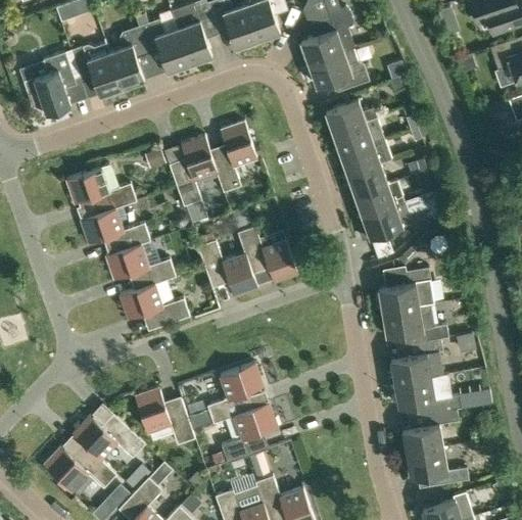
[(204,35),(216,31),(205,3),(206,3),(204,0),(200,0),(193,3),(171,11),(171,12),(177,29),(189,63),(211,55),(204,35)]
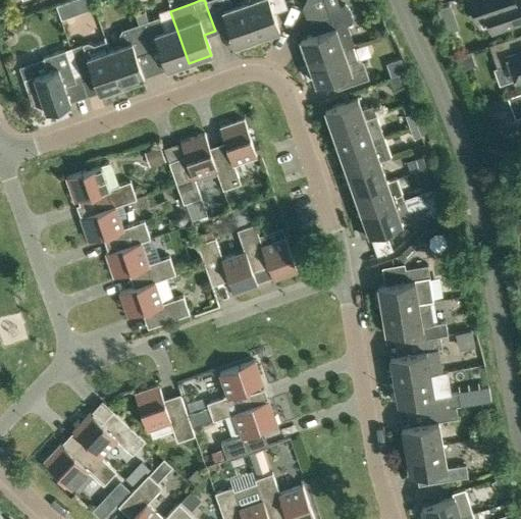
[(213,0),(206,3),(205,3),(215,31),(226,27),(233,47),(256,40),(244,4),(231,8),(228,0),(213,0)]
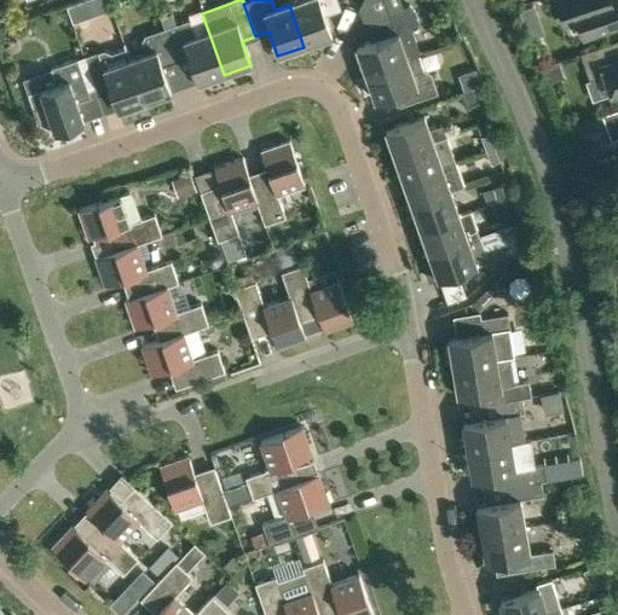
[(287,0),(289,5),(304,47),(330,38),(322,13),(339,7),(335,0),(287,0)]
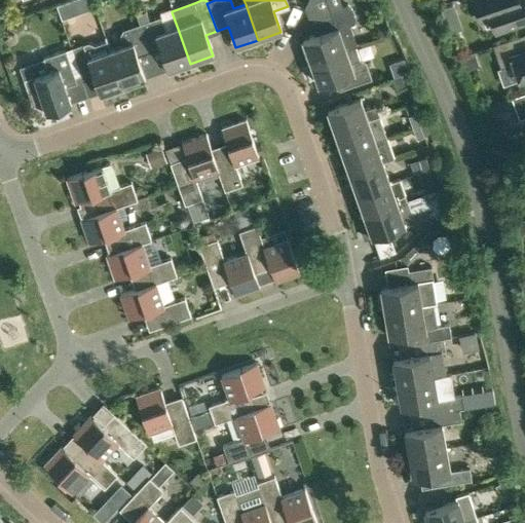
[(316,16),(317,21),(323,35),(319,36),(313,38),(302,42),(309,65),(354,49),(355,48),(348,27),(352,26),(353,20),(350,11),(346,7),(342,9),(331,12),(327,0),(308,0),(304,11),(316,16)]
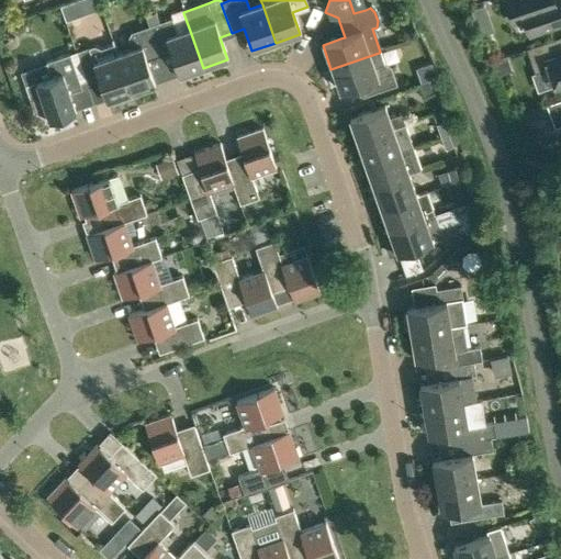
[(560,0),(506,0),(504,1),(513,26),(524,22),(528,36),(560,24),(560,0)]
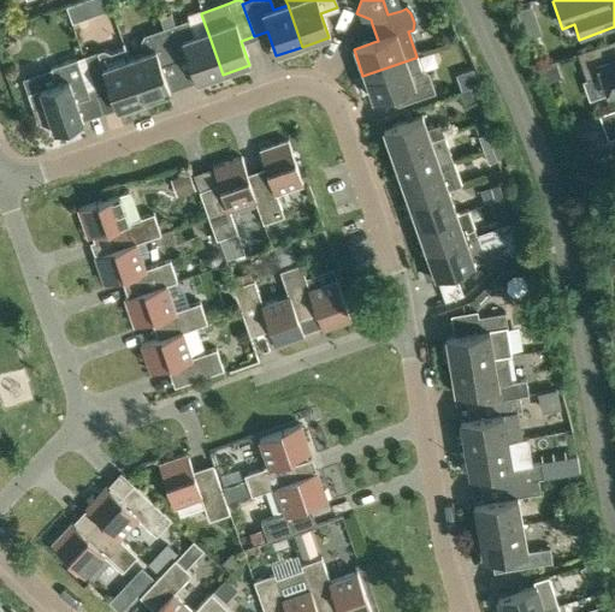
[(89,19),(83,3),(65,10),(71,27),(89,19)]
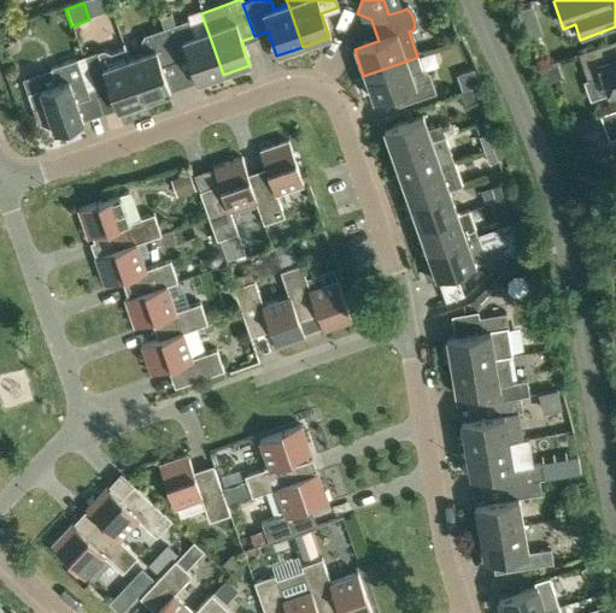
[(527,9),(516,13),(521,28),(532,23),(527,9)]
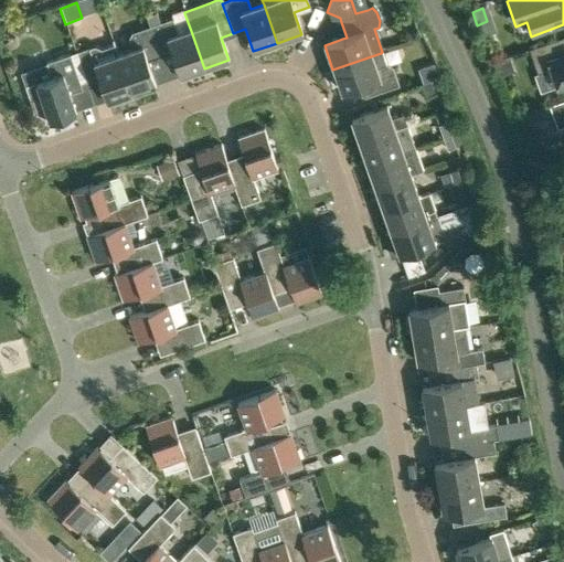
[(191,31),(184,13),(171,18),(172,21),(149,29),(160,59),(172,55),(180,77),(204,69),(191,31)]
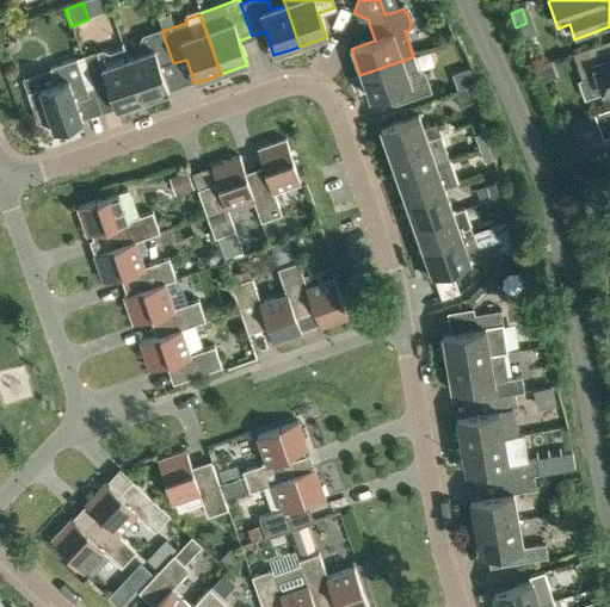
[(128,62),(141,101),(168,92),(160,68),(173,63),(161,31),(141,38),(137,45),(142,57),(128,62)]
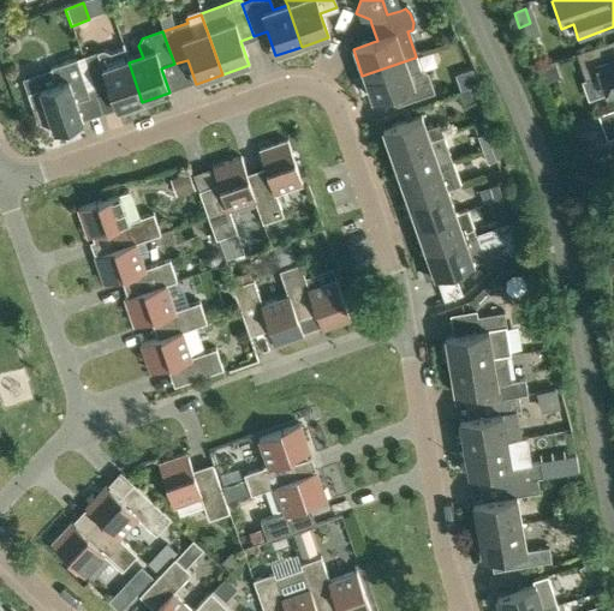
[(613,60),(612,61),(606,46),(576,57),(584,79),(597,75),(606,97),(613,94),(613,60)]
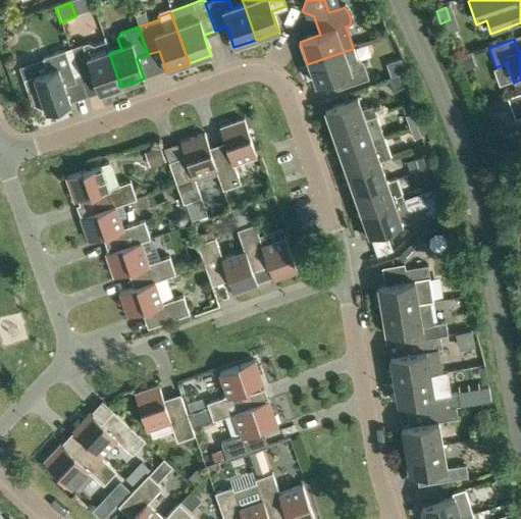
[(118,88),(120,87),(109,53),(105,43),(93,47),(87,45),(83,46),(69,50),(80,78),(80,79),(91,74),(98,95),(101,94),(102,97),(105,98),(117,94),(119,91),(118,88)]
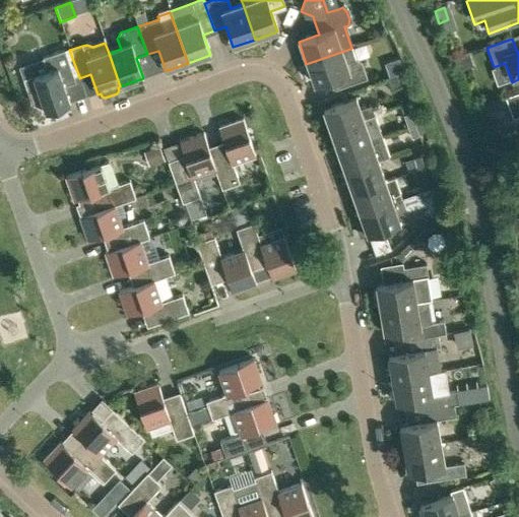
[(314,86),(330,80),(334,79),(338,90),(367,81),(361,64),(354,61),(350,49),(306,64),(314,86)]
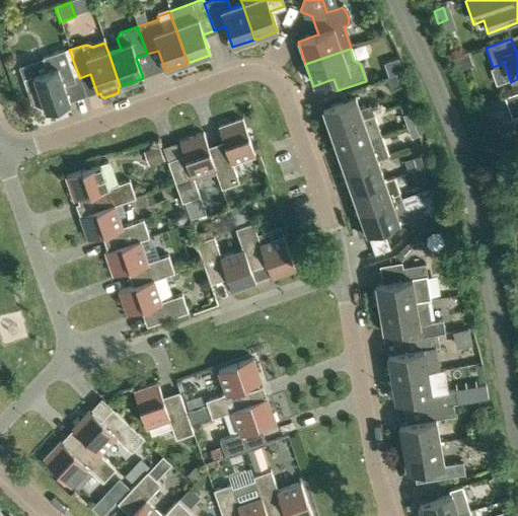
[(45,113),(69,104),(62,84),(74,80),(64,52),(42,60),(47,73),(22,81),(30,105),(45,113)]
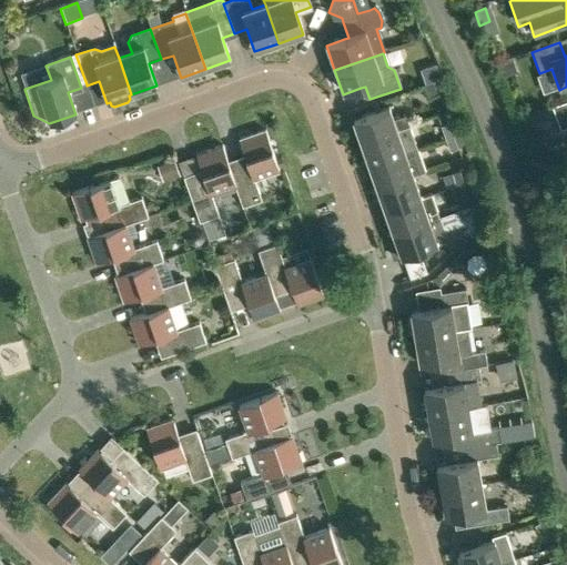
[(496,68),(502,80),(517,73),(512,61),(496,68)]
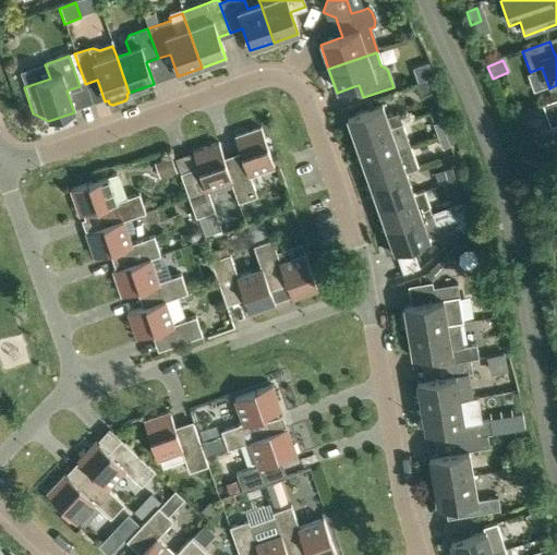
[(428,65),(413,71),(418,85),(431,80),(433,80),(428,65)]
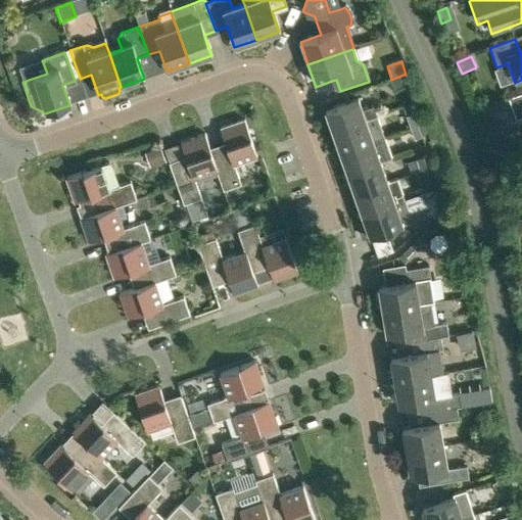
[(394,93),(401,89),(396,78),(389,81),(394,93)]
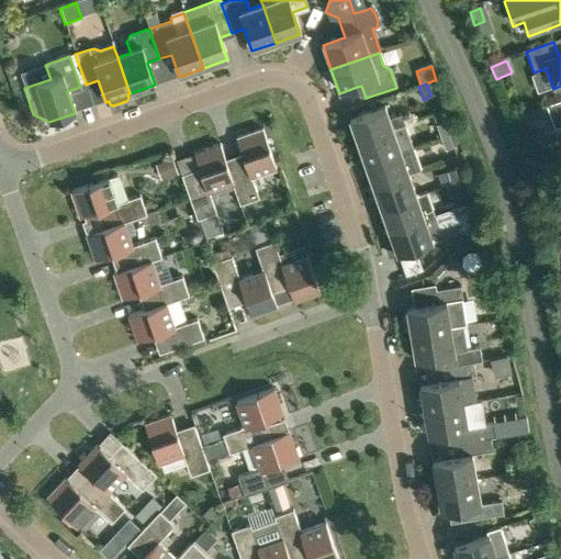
[(560,101),(546,108),(553,130),(560,127),(560,101)]
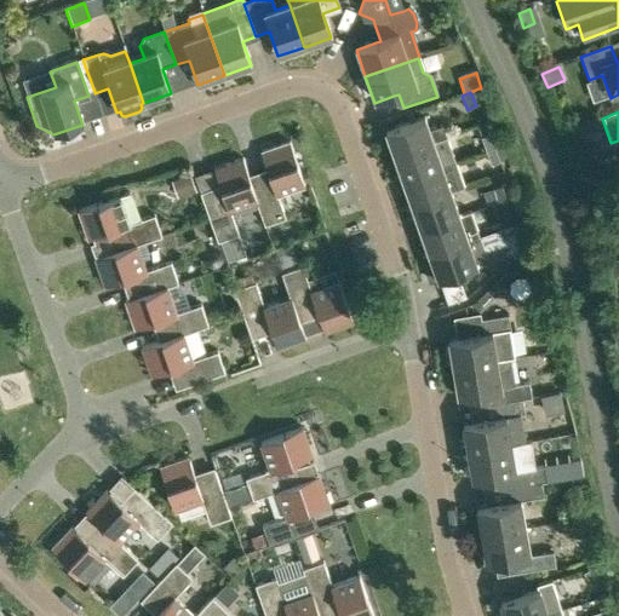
[(385,132),(394,157),(446,139),(441,128),(429,132),(424,119),(385,132)]
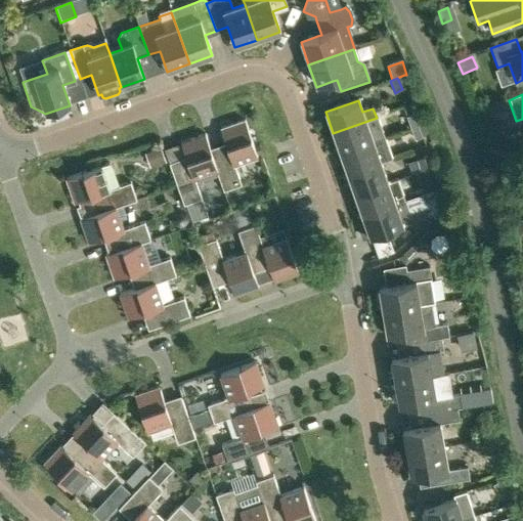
[(410,130),(418,127),(413,116),(406,119),(410,130)]
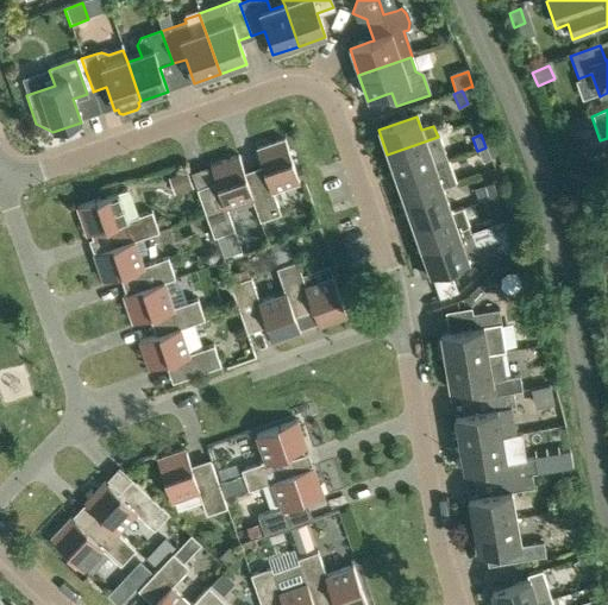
[(395,180),(433,165),(446,162),(438,137),(387,155),(395,180)]
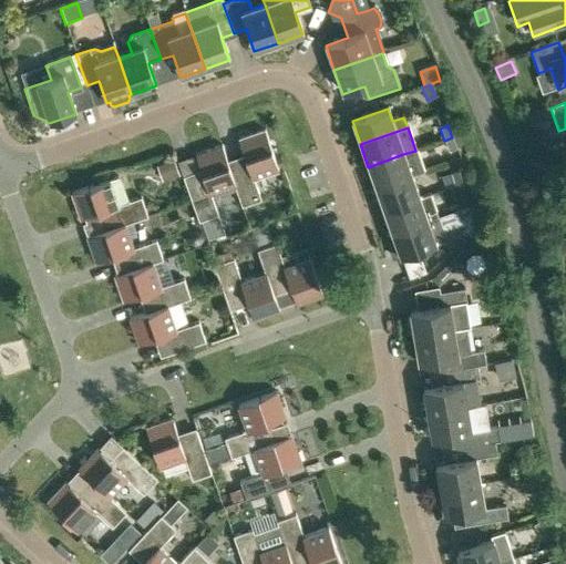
[(245,160),(227,165),(234,186),(242,208),(260,202),(253,180),(278,171),(265,132),(238,142),(245,160)]
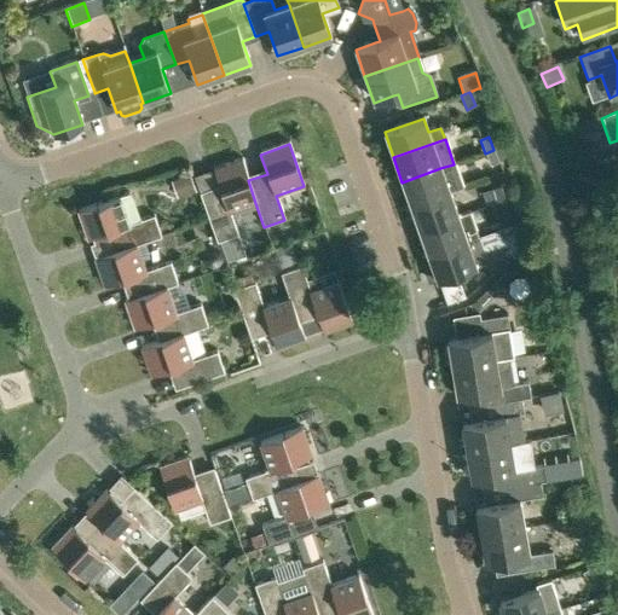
[(498,163),(494,150),(485,154),(490,167),(498,163)]
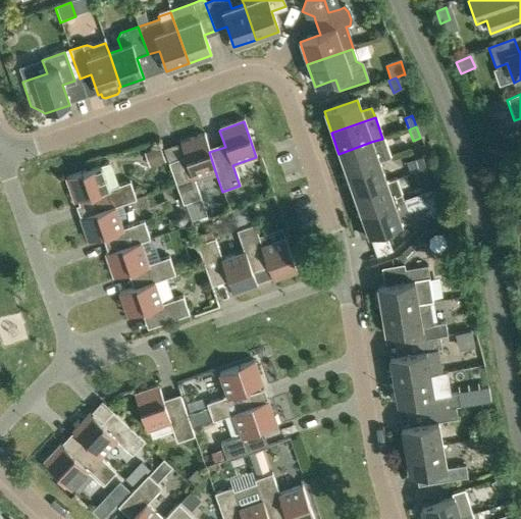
[(186,160),(168,166),(183,206),(185,205),(191,223),(207,218),(193,178),(215,171),(209,152),(204,136),(179,144),(186,160)]
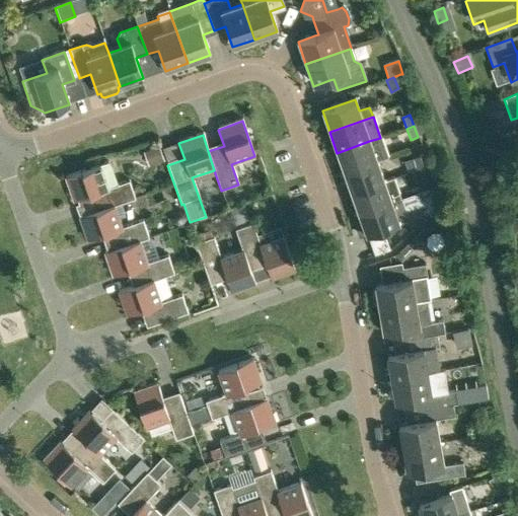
[(337,153),(344,173),(377,162),(387,158),(380,138),(369,141),(337,153)]
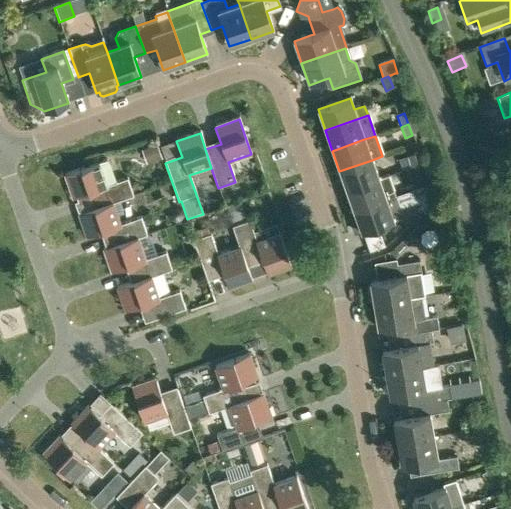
[(145,164),(160,159),(156,146),(141,152),(145,164)]
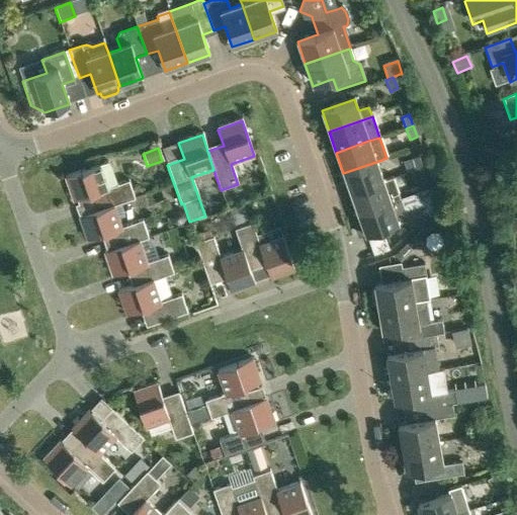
[(422,169),(418,158),(411,160),(415,171),(422,169)]
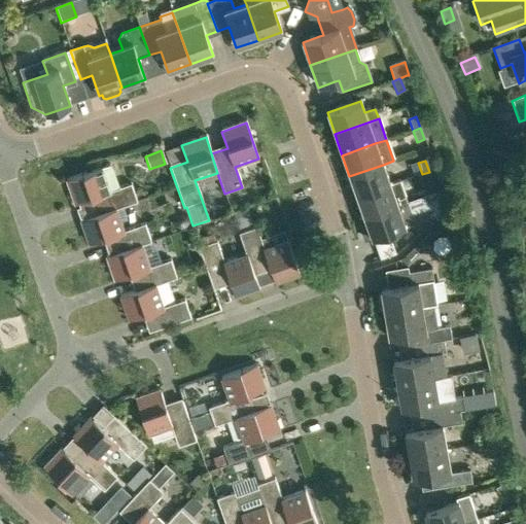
[(383,165),(349,176),(356,197),(390,185),(383,165)]
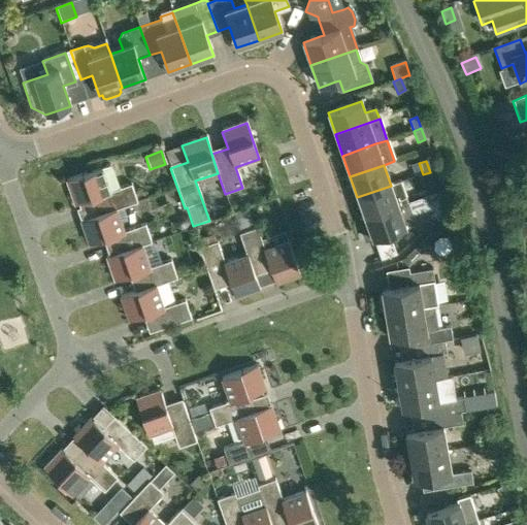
[(137,203),(131,186),(109,193),(101,169),(66,182),(74,206),(92,200),(97,216),(97,217),(116,210),(123,208),(137,203)]
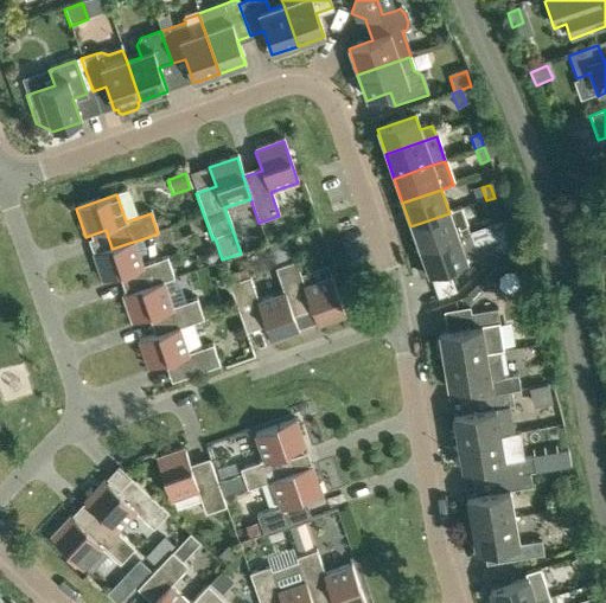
[(499,211),(495,198),(486,200),(490,215),(499,211)]
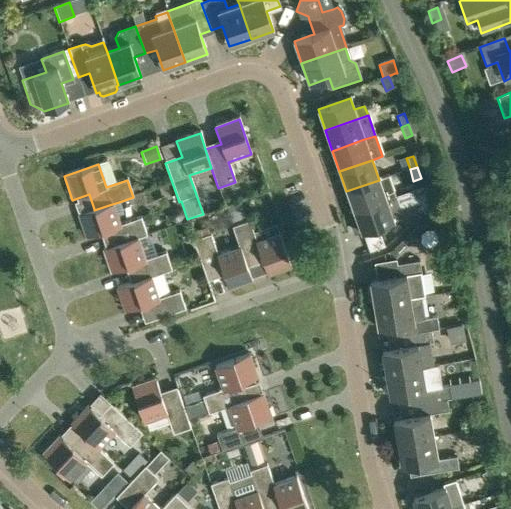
[(346,191),(354,212),(397,197),(390,176),(379,180),(346,191)]
